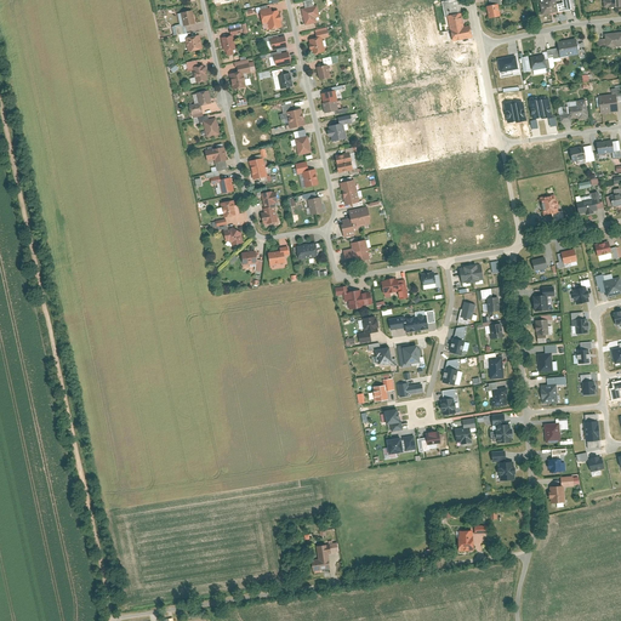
[(448,16),(453,15),(450,0),(443,1),(445,16),(448,16)]
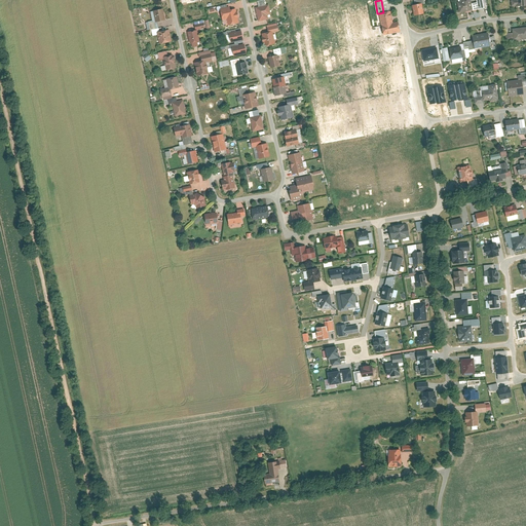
[(459,0),(460,1),(456,2),(458,13),(473,10),(472,3),(471,0),(459,0)]
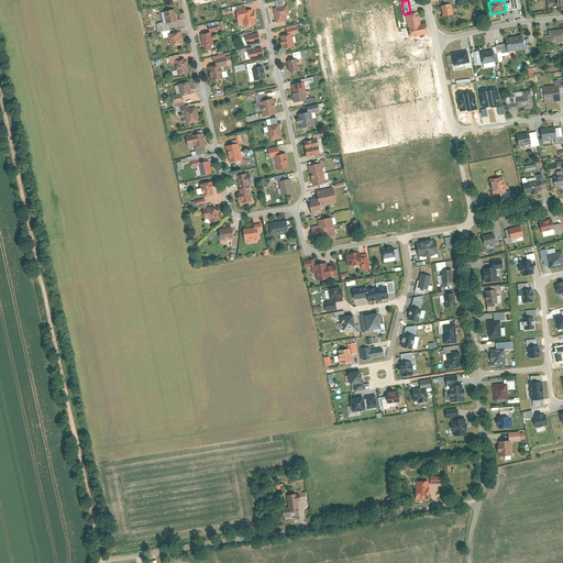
[(505,3),(506,11),(519,8),(517,0),(509,0),(510,2),(505,3)]
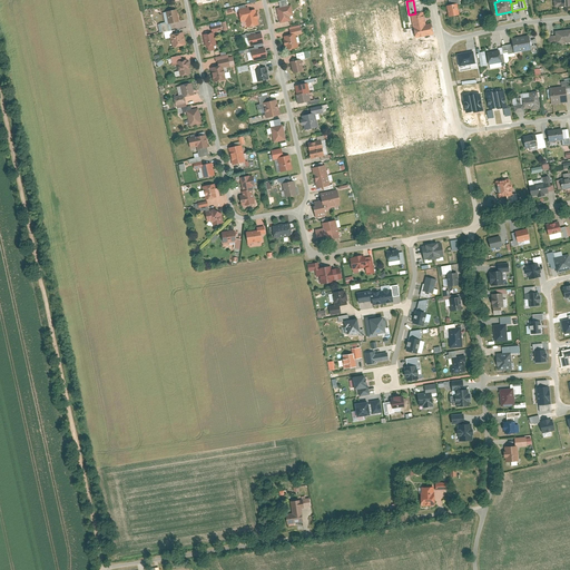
[(459,3),(448,5),(450,17),(461,15),(459,3)]
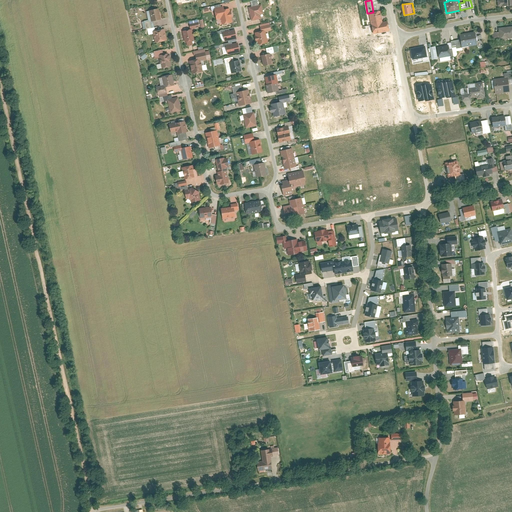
[(263,4),(250,7),(252,20),(262,19),(261,14),(265,14),(263,4)]
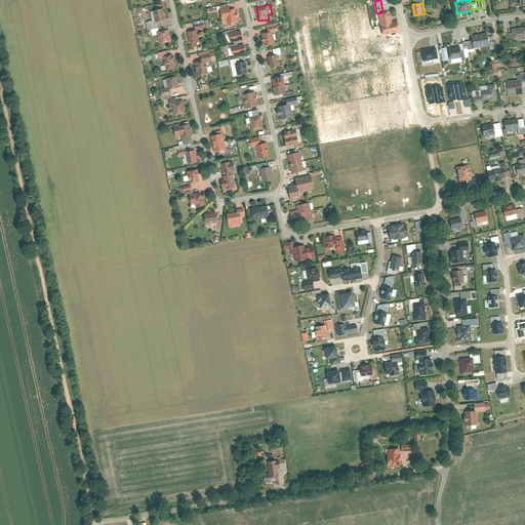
[(230,6),(220,8),(224,26),(240,23),(236,8),(231,8),(230,6)]
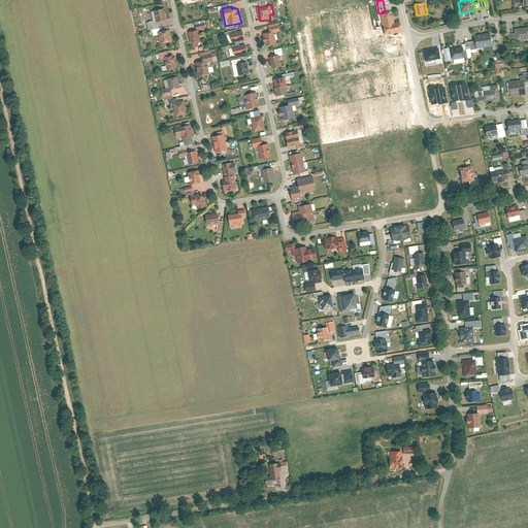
[(165,8),(155,10),(157,22),(167,20),(165,8)]
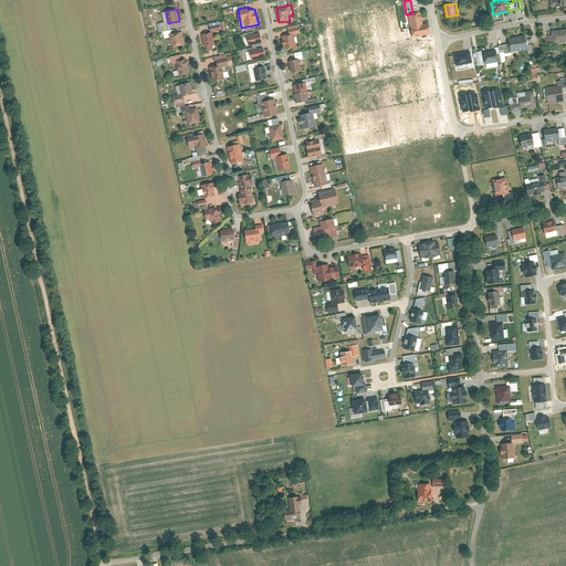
[(408,14),(411,28),(412,38),(432,33),(430,23),(423,24),(421,12),(412,13),(408,14)]
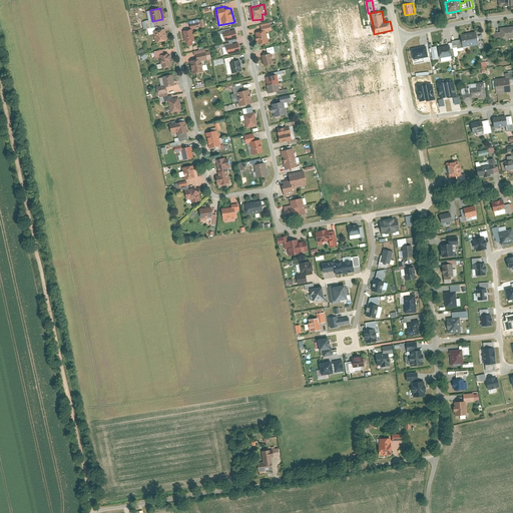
[(512,25),(500,28),(501,31),(502,37),(502,39),(512,37),(512,25)]
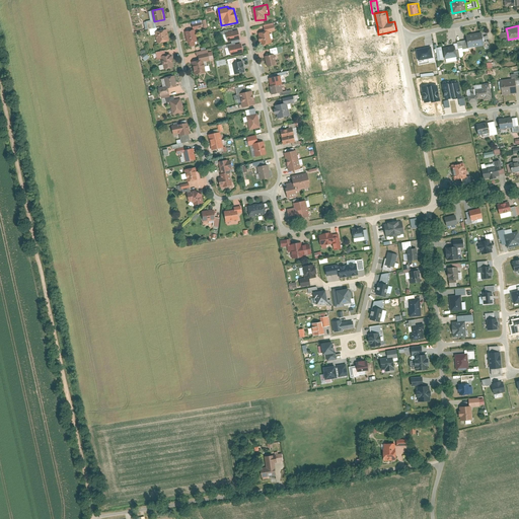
[(168,28),(155,31),(158,44),(170,41),(168,28)]
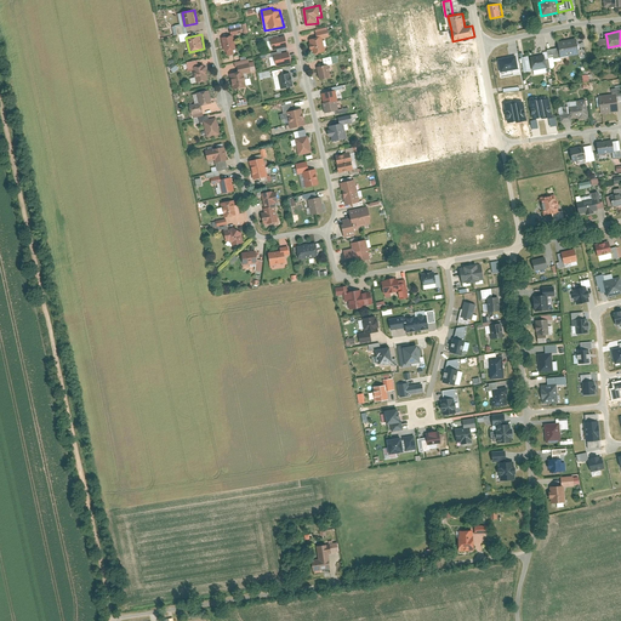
[(233,34),(222,36),(224,51),(237,47),(233,34)]
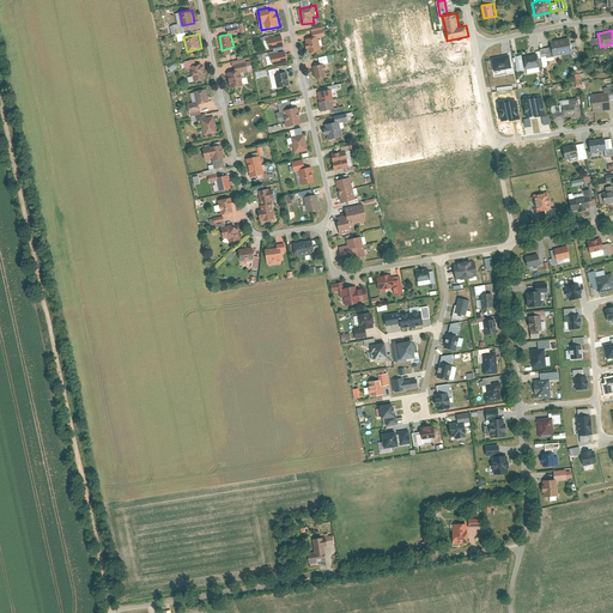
[(283,35),(268,38),(269,49),(284,46),(283,35)]
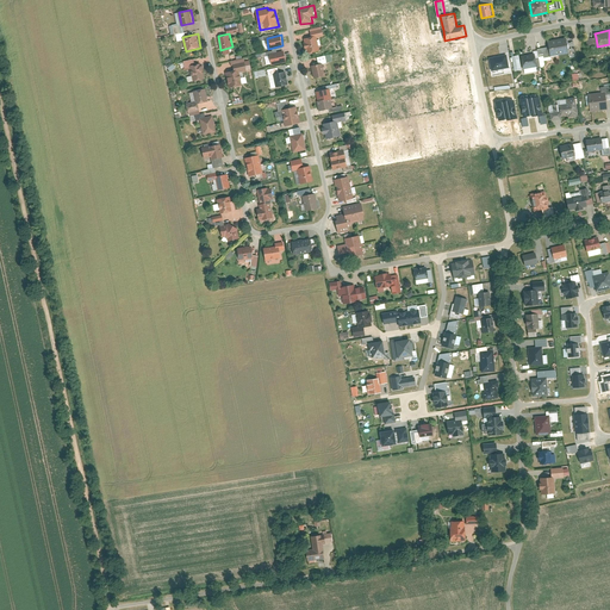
[(317,36),(305,38),(309,54),(321,50),(317,36)]
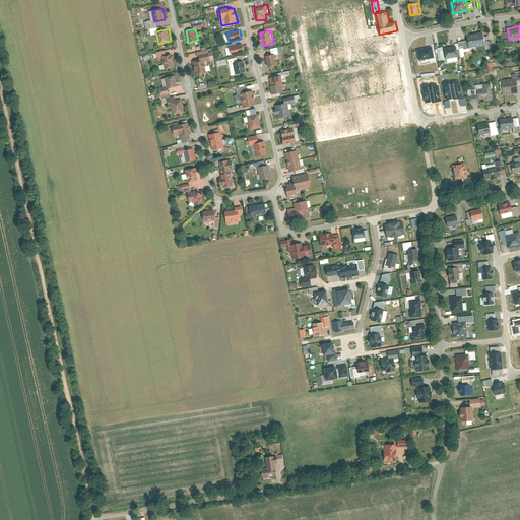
[(483,31),(467,35),(468,40),(470,48),(485,45),(483,31)]
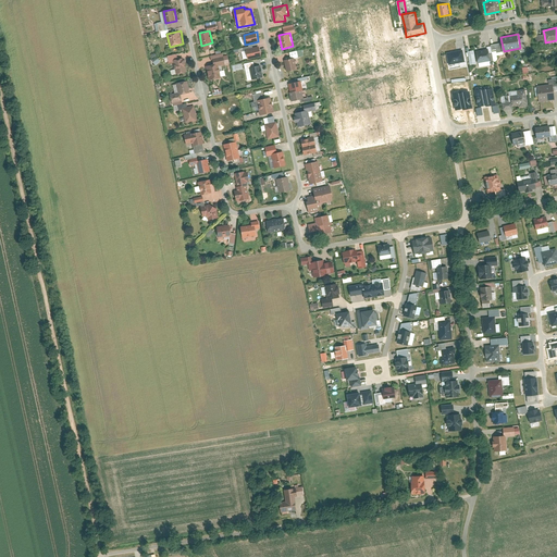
[(492,45),(492,46),(494,61),(497,61),(498,59),(498,56),(504,54),(504,51),(502,42),(492,45)]
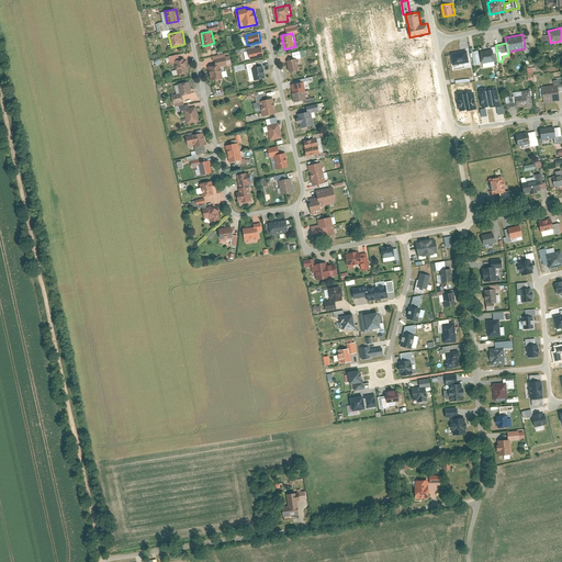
[(262,46),(248,49),(251,60),(265,57),(262,46)]
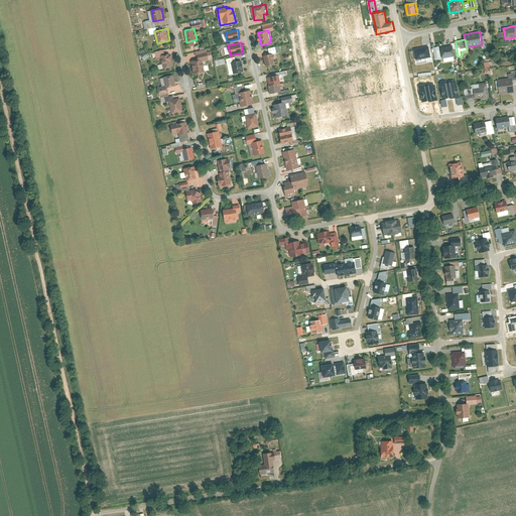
[(429,45),(414,48),(416,59),(431,56),(429,45)]
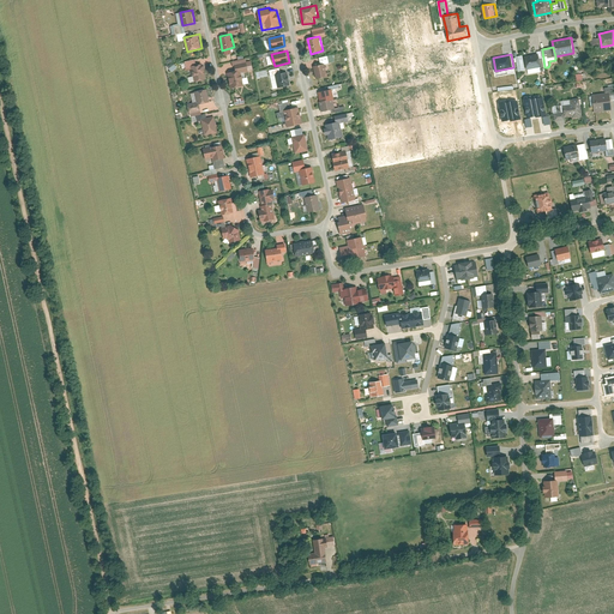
[(539,54),(524,56),(528,68),(541,67),(542,67),(540,54),(539,54)]
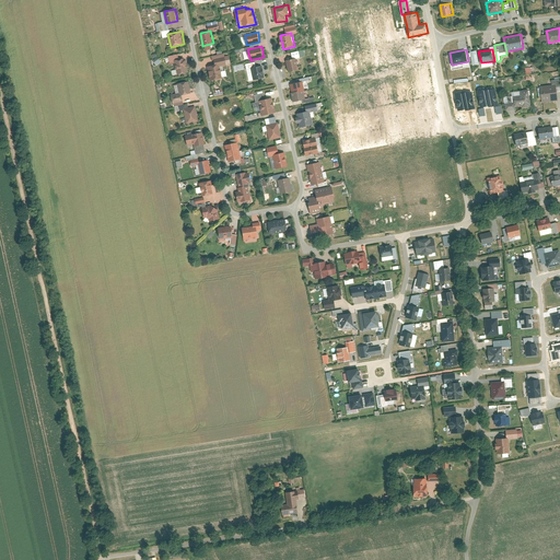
[(477,50),(470,51),(473,66),(480,65),(477,50)]
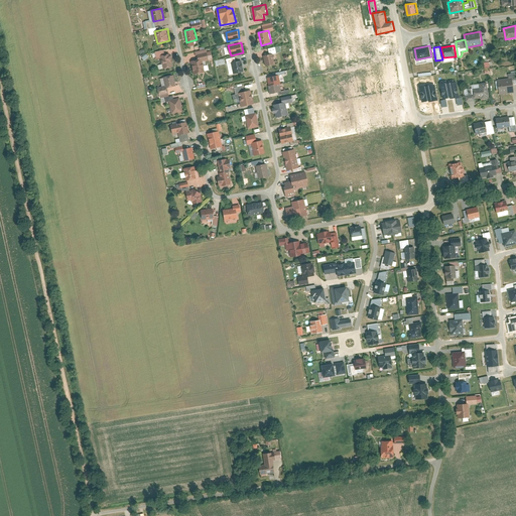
[(170,53),(161,55),(164,69),(174,67),(170,53)]
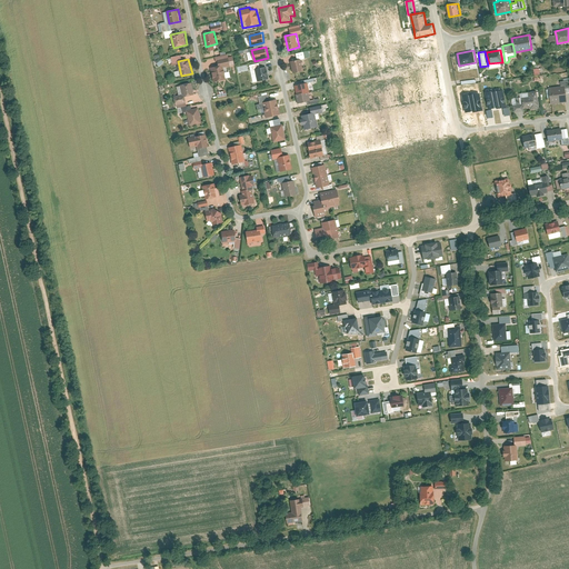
[(301,59),(291,61),(293,72),(305,70),(301,59)]
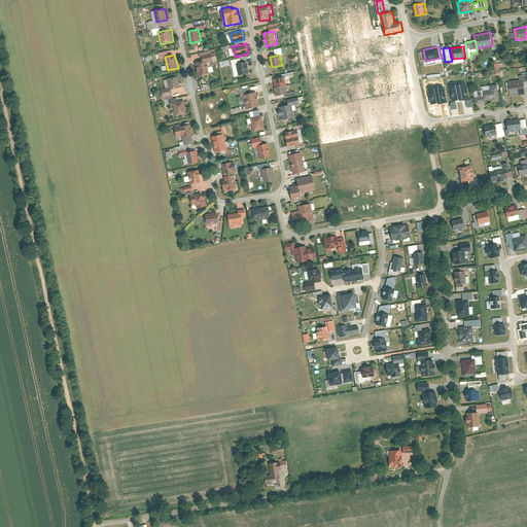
[(207,60),(196,63),(199,76),(210,73),(207,60)]
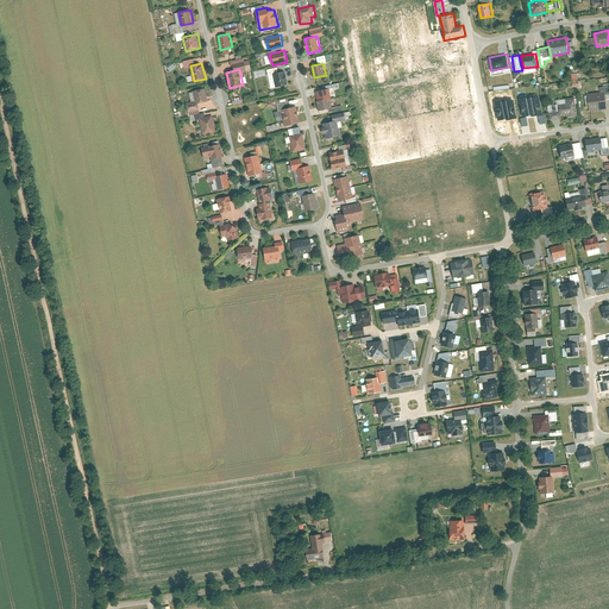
[(286,71),(274,74),(276,87),(288,83),(286,71)]
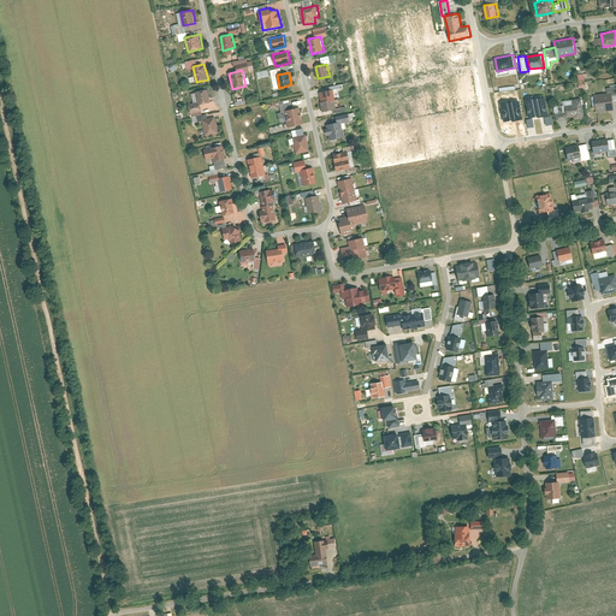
[(208,89),(196,92),(197,101),(189,104),(191,114),(202,111),(201,105),(211,101),(208,89)]
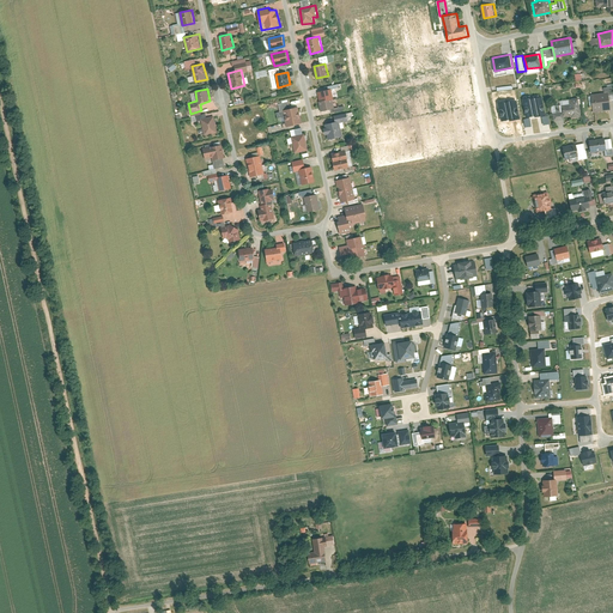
[(333,89),(319,92),(320,101),(319,101),(321,111),(335,108),(333,98),(334,98),(333,89)]
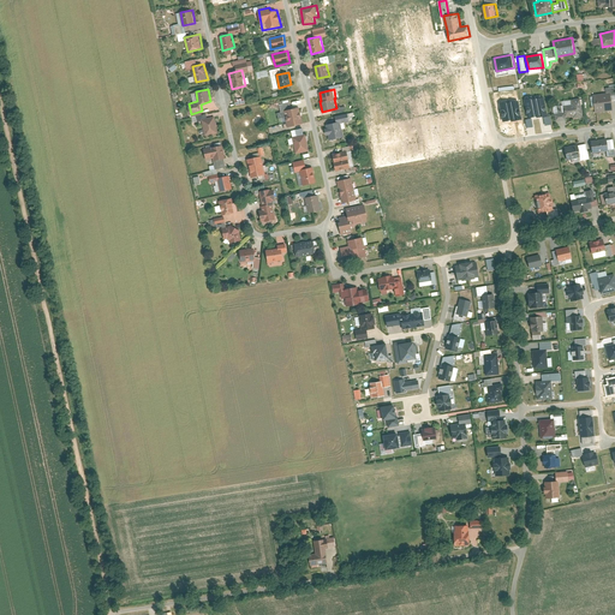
[(607,93),(593,94),(596,112),(614,111),(611,95),(610,93),(607,93)]
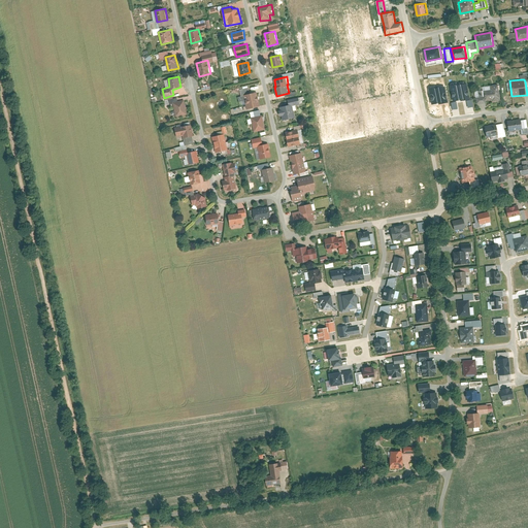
[(493,99),(493,101),(501,100),(499,84),(491,86),(492,90),(485,91),(485,96),(486,100),(493,99)]
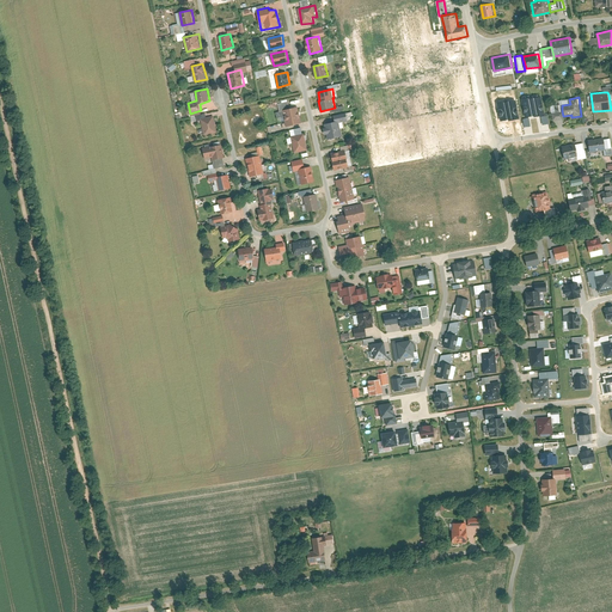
[(531,98),(522,99),(526,117),(533,116),(531,99),(531,98)]
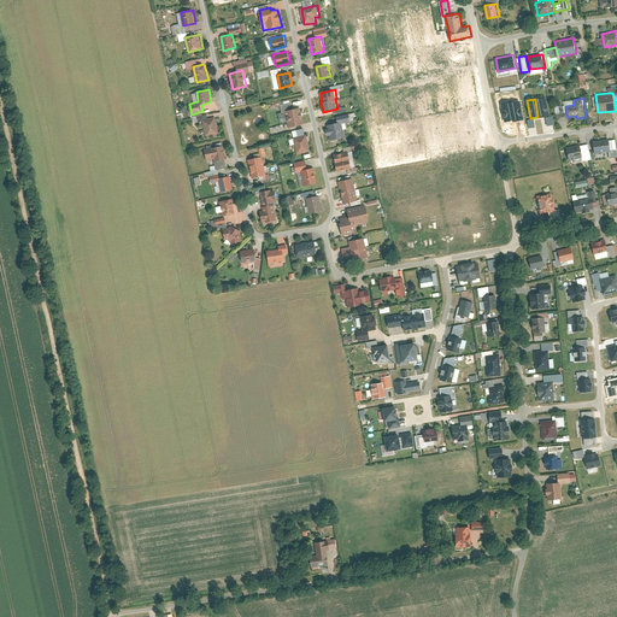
[(547,117),(545,99),(535,100),(538,117),(538,118),(547,117)]
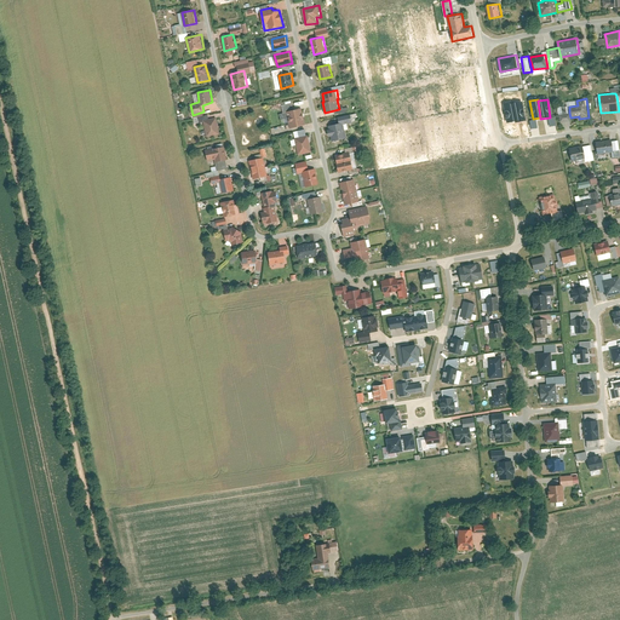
[(303,108),(287,112),(291,127),(306,125),(303,108)]
